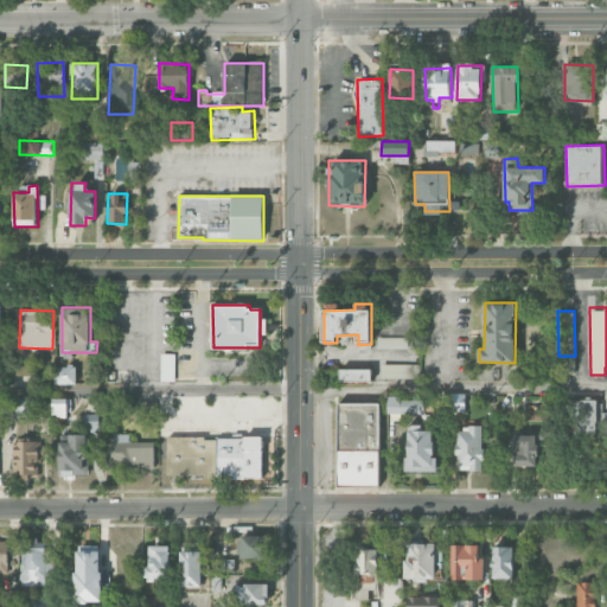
[(409,350),(409,338),(377,337),(377,349),(409,350)]
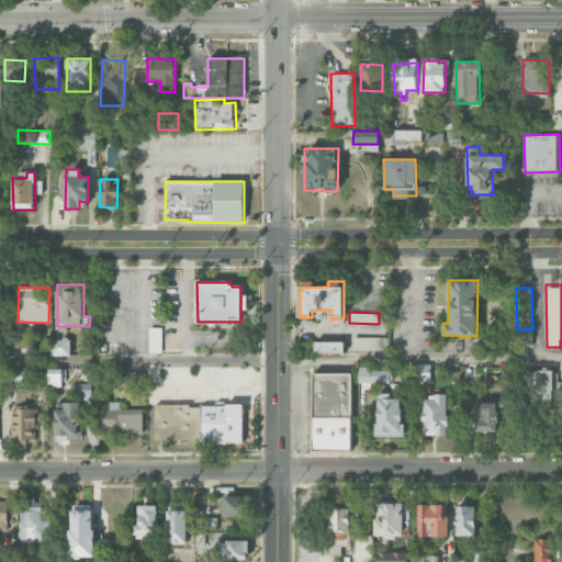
[(163,352),(163,327),(149,328),(150,353),(163,352)]
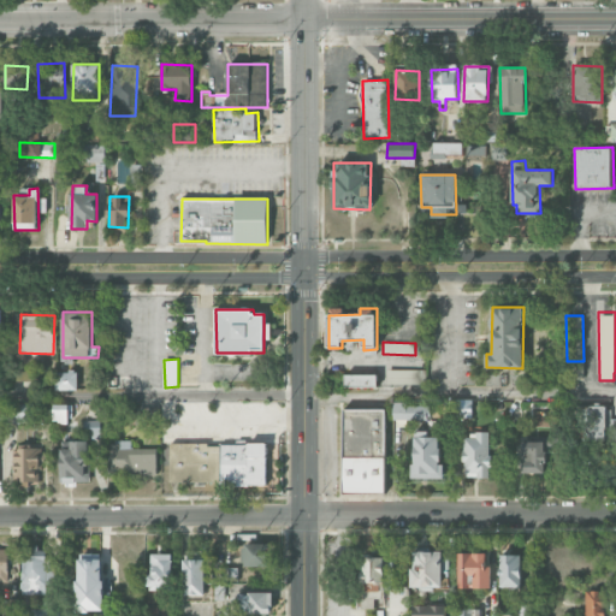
[(422,369),(386,369),(386,385),(422,385),(422,369)]
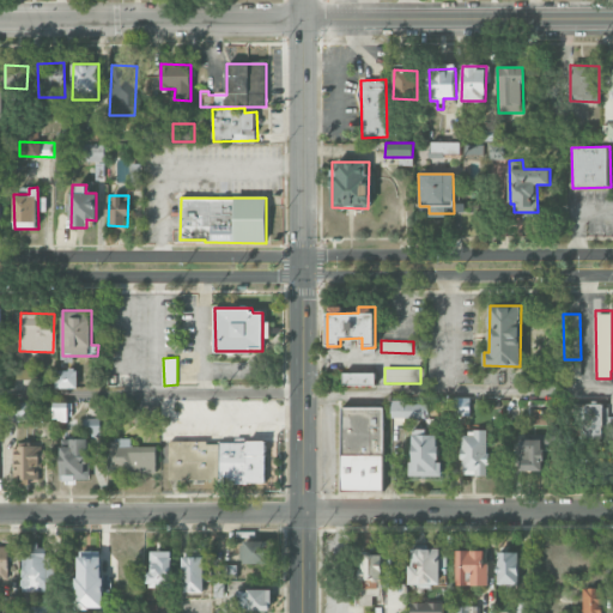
[(77,371),(55,370),(55,388),(77,388),(77,371)]
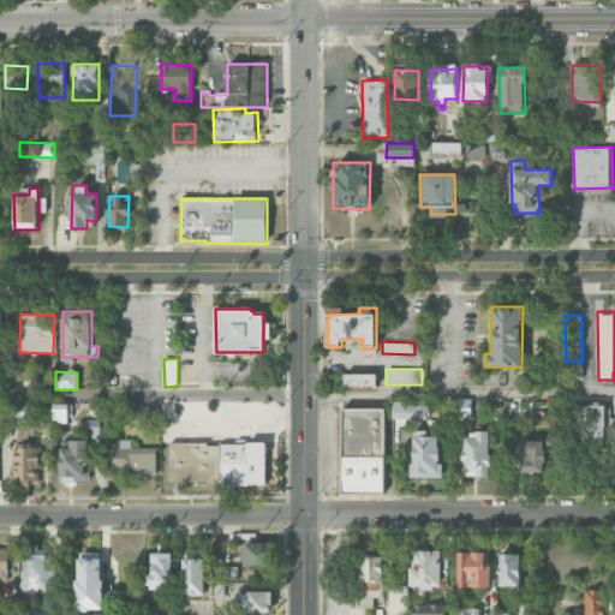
[(376,387),(376,374),(344,375),(344,387),(376,387)]
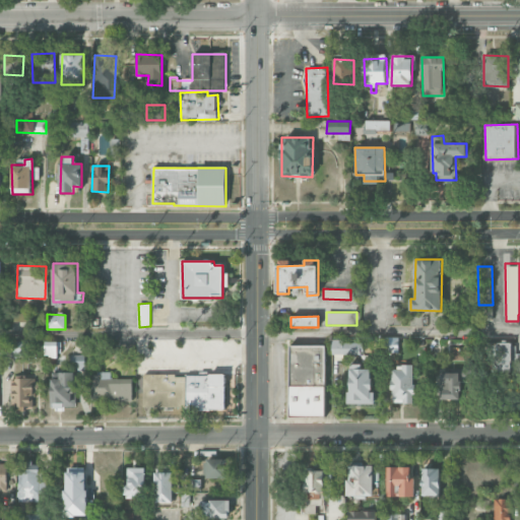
[(6,358),(27,358),(27,340),(6,340),(6,358)]
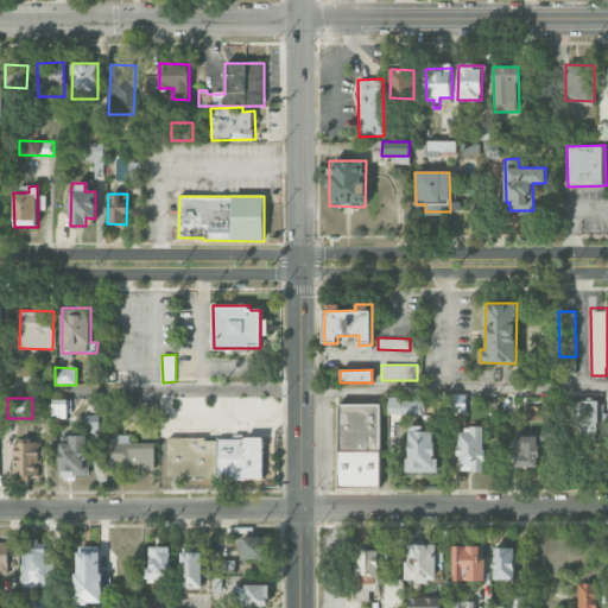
[(388,415),(424,415),(424,398),(388,398),(388,415)]
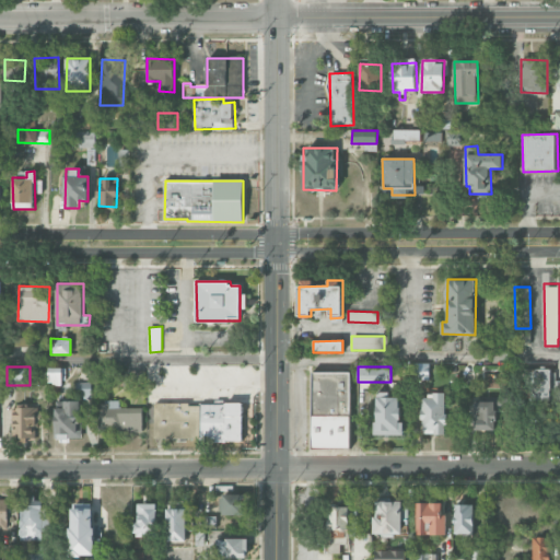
[(63,369),(48,369),(48,384),(63,384),(63,369)]
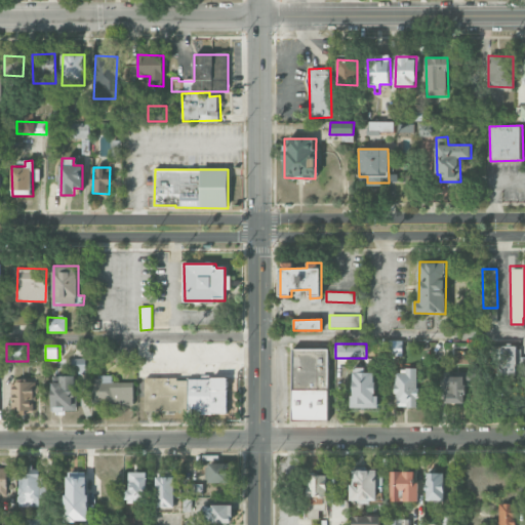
[(495,347),(495,373),(524,371),(524,358),(521,358),(520,347),(495,347)]
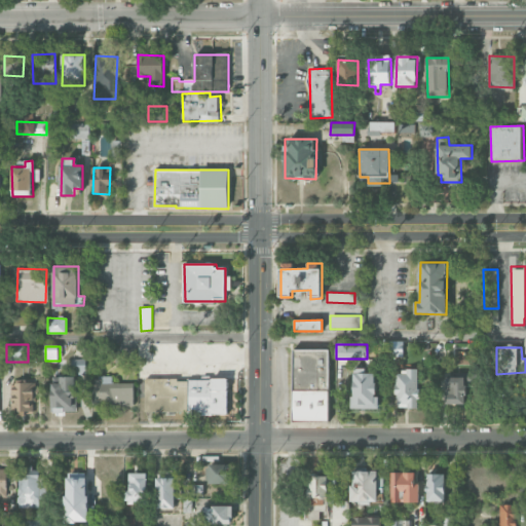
[(329,349),(293,349),(292,421),(328,422),(329,349)]
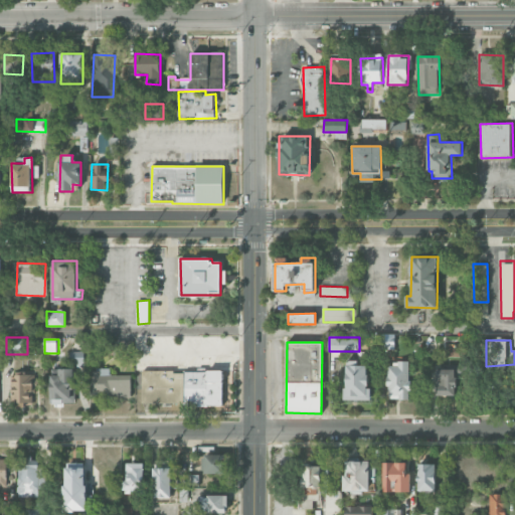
[(370,400),(370,388),(367,388),(367,364),(358,364),(358,361),(346,360),(345,399),(370,400)]
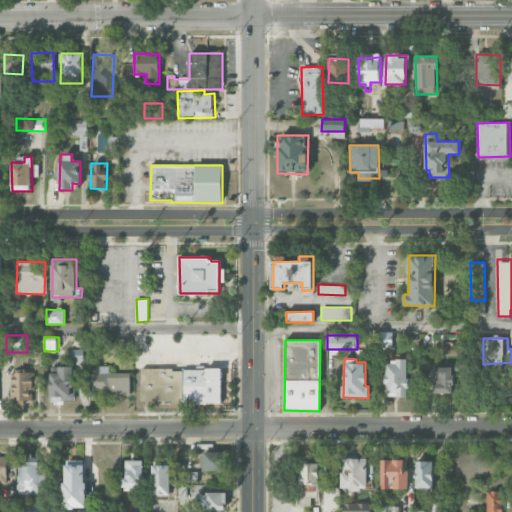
[(386,360),(385,397),(406,397),(407,361),(386,360)]
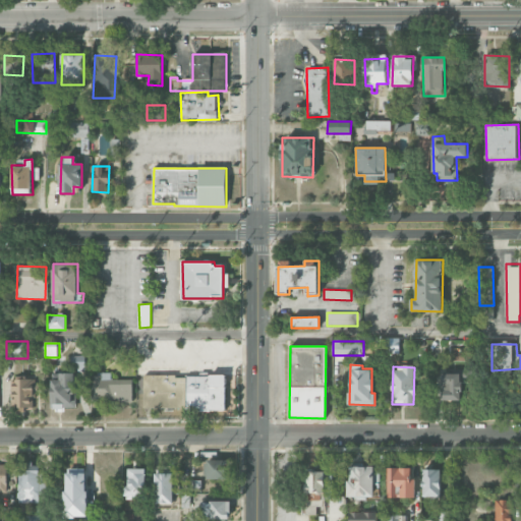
[(441,371),(442,401),(462,400),(461,383),(468,383),(467,371),(441,371)]
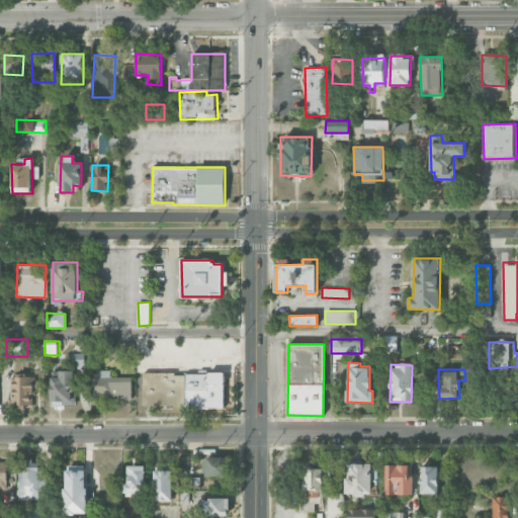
[(60,371),(60,377),(51,377),(52,407),(76,407),(75,370),(60,371)]
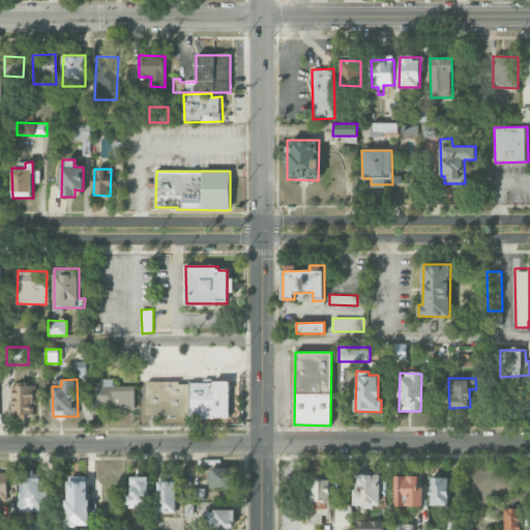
[(135,409),(136,386),(114,386),(114,381),(94,380),(93,409),(135,409)]
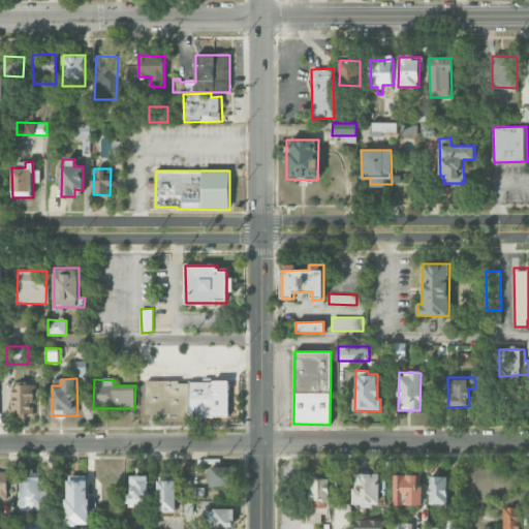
[(228,415),(228,381),(146,381),(147,415),(228,415)]
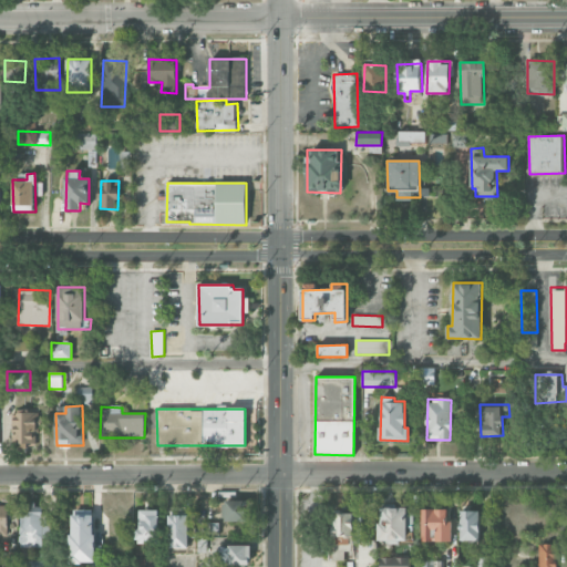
[(12,413),(13,447),(37,446),(35,412),(12,413)]
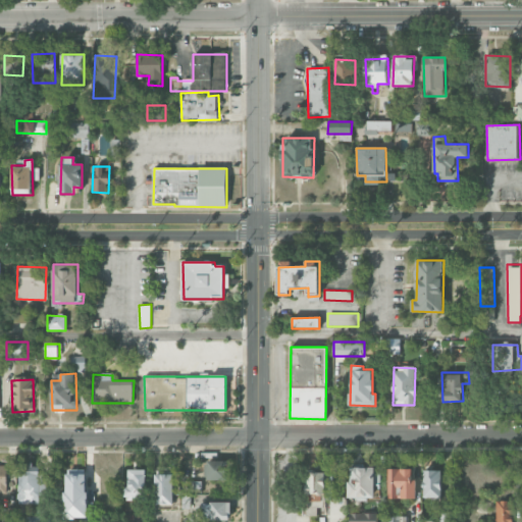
[(207,480),(228,480),(228,460),(207,460),(207,480)]
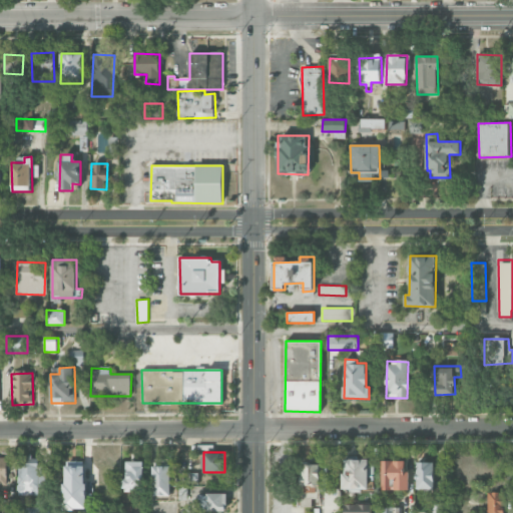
[(0,457),(0,483),(9,484),(9,457),(0,457)]
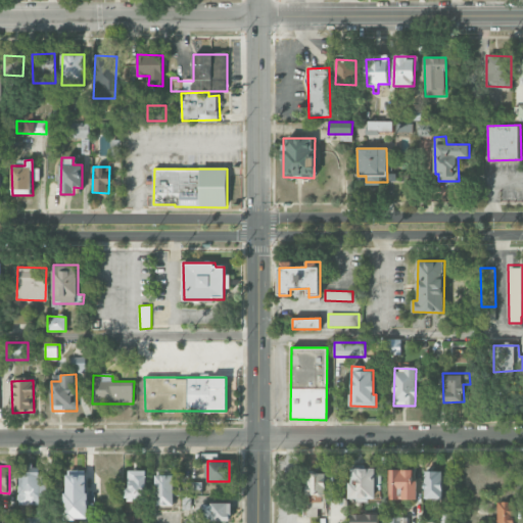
[(39,506),(40,466),(18,466),(17,505),(39,506)]
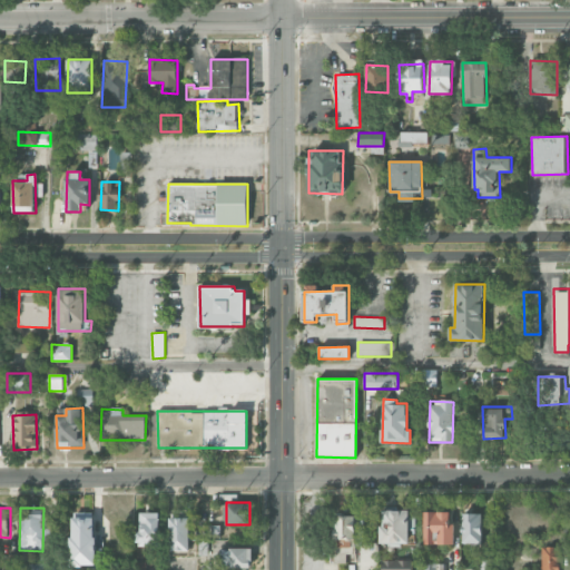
[(381,543),(409,544),(409,511),(382,510),(381,543)]
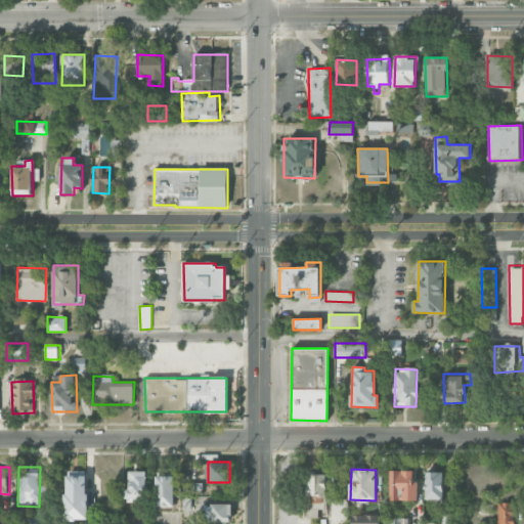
[(412,470),(389,471),(390,500),(418,500),(417,481),(413,481),(412,470)]
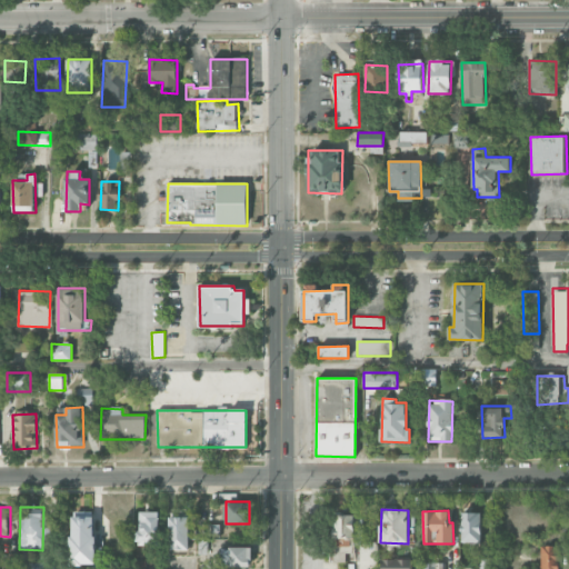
[(96,512),(71,511),(70,565),(95,566),(96,512)]
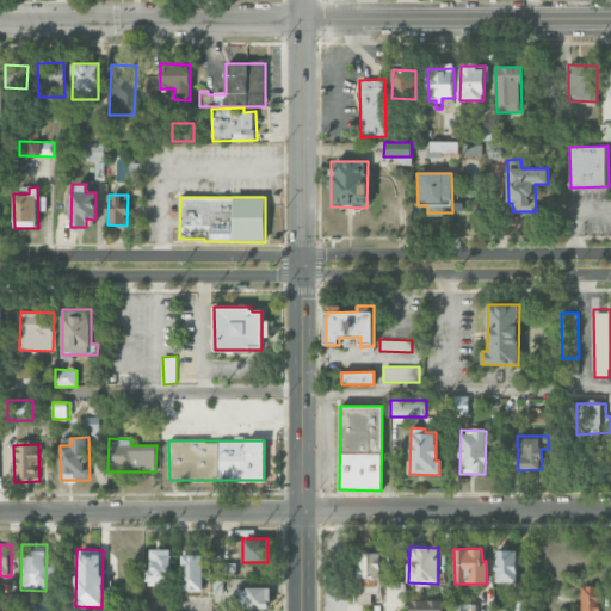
[(147,585),(171,585),(171,549),(150,550),(150,569),(147,569),(147,585)]
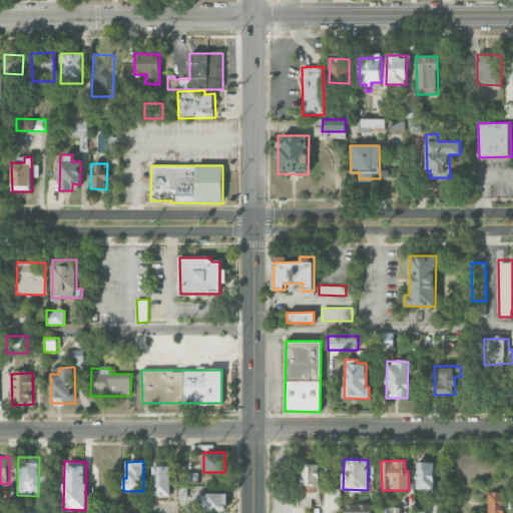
[(417,490),(434,490),(434,462),(416,463),(417,490)]
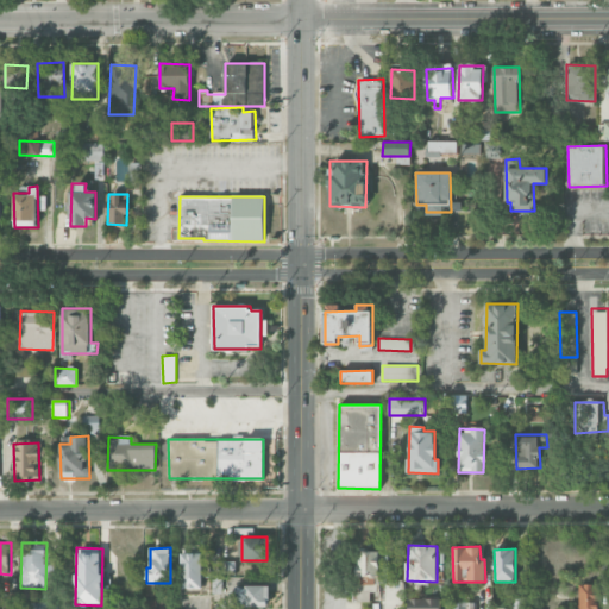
[(388,551),(358,550),(358,592),(355,592),(355,601),(370,602),(370,584),(388,585),(388,551)]
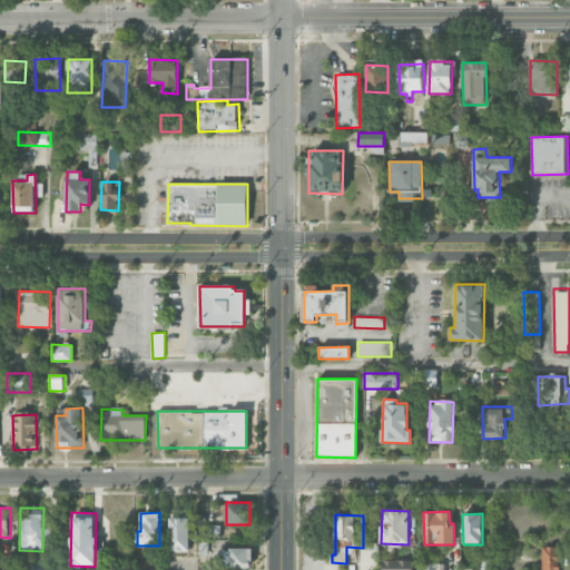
[(189,518),(170,518),(170,551),(189,551),(189,518)]
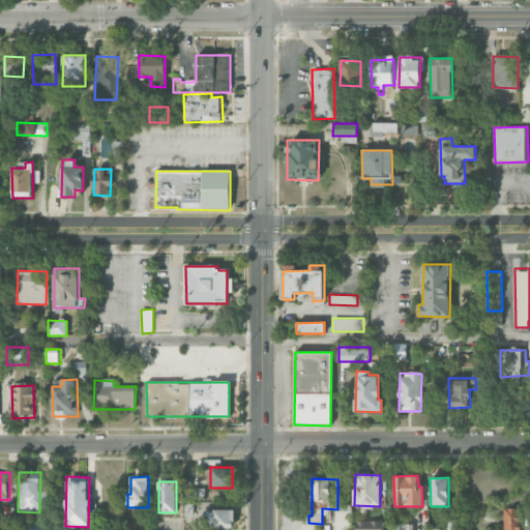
[(185,490),(184,517),(193,517),(193,499),(203,499),(203,491),(185,490)]
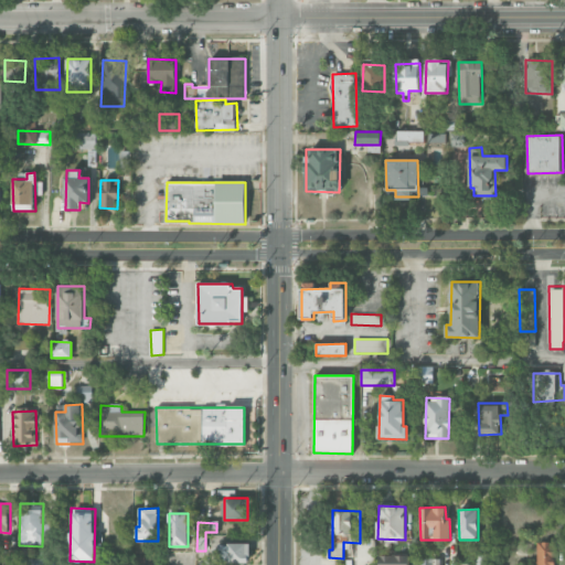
[(554,564),(555,542),(536,542),(536,564),(554,564)]
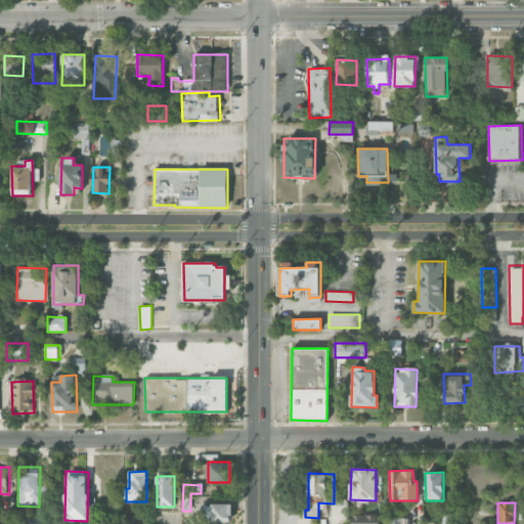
[(231,522),(231,505),(204,505),(203,522),(231,522)]
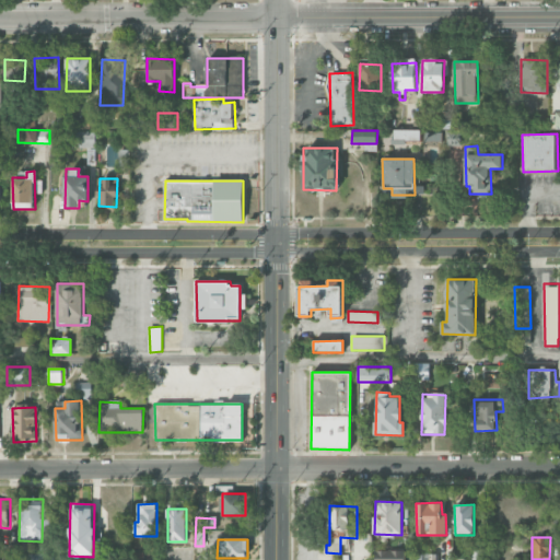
[(403,559),(404,551),(374,549),(373,559),(403,559)]
